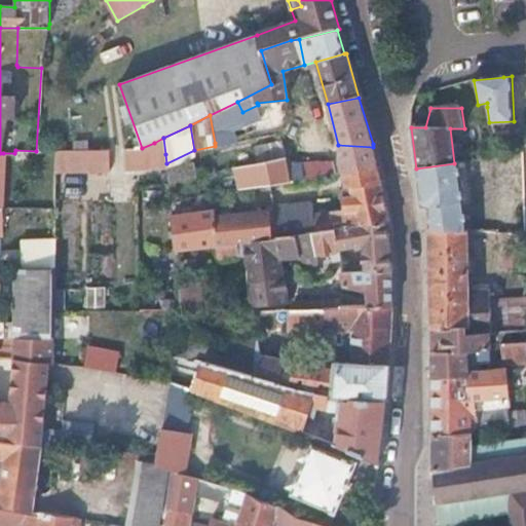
[(163,138),(154,143),(155,154),(165,154),(163,138)]
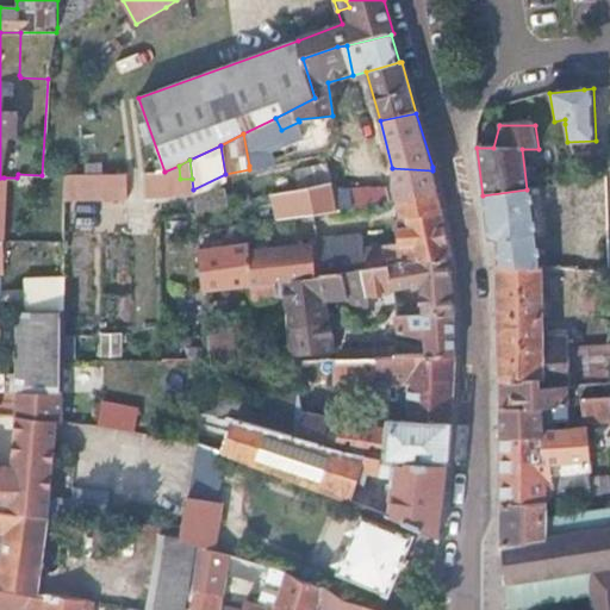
[(249,166),(249,169),(250,173),(262,169),(260,163),(249,166)]
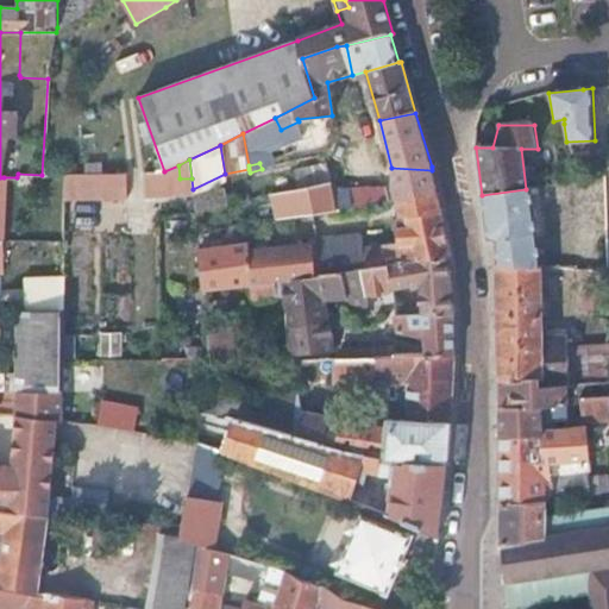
[(331,184),(327,164),(296,171),(299,189),(331,184)]
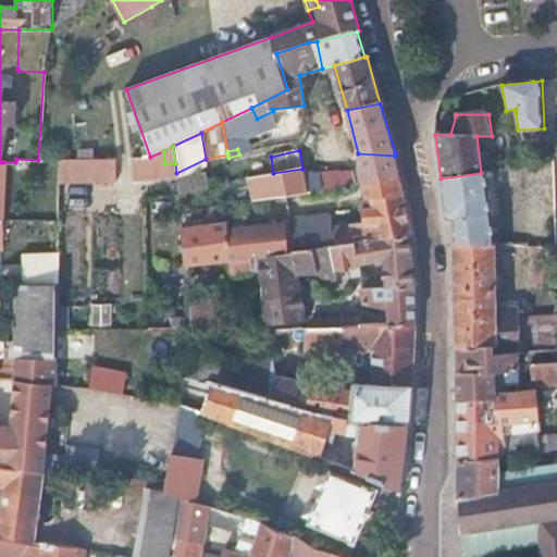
[(362,182),(399,174),(395,156),(358,153),(358,171),(350,172),(353,184),(362,182)]
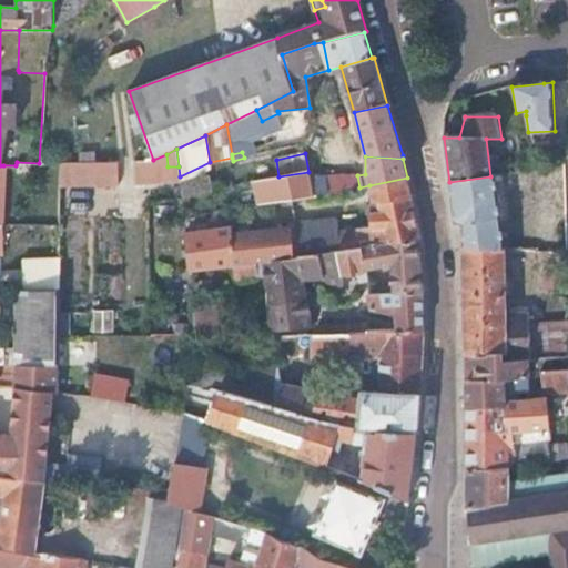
[(60,163),(60,184),(118,184),(117,163),(60,163)]
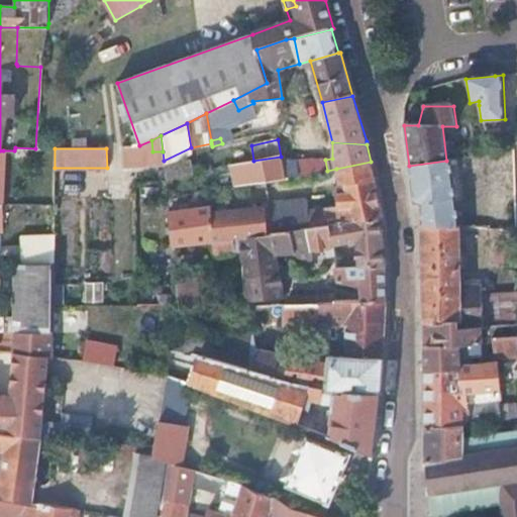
[(234,187),(261,182),(267,181),(284,178),(282,163),(281,157),(253,161),(231,165),(234,187)]
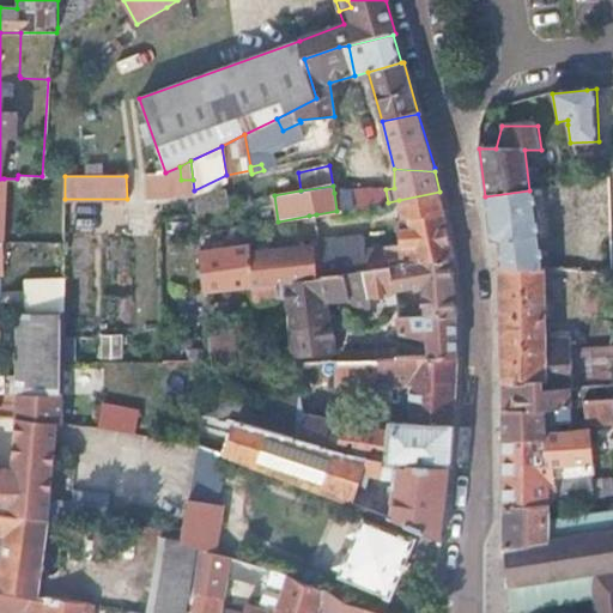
[(224,188),(194,195),(196,213),(228,206),(224,188)]
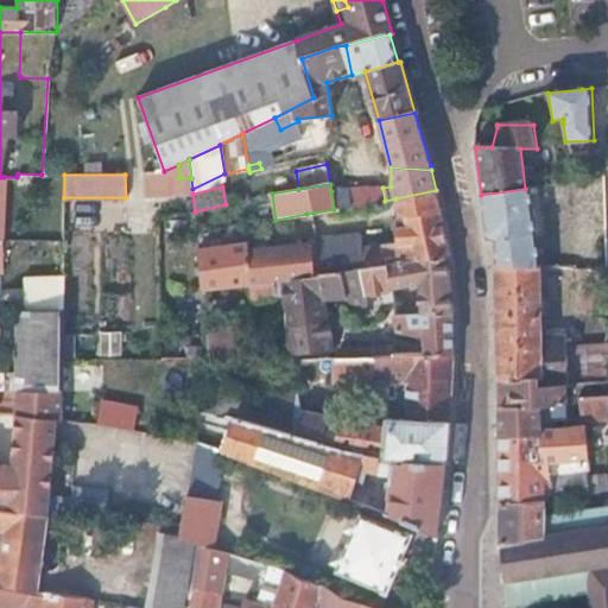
[(530,189),(534,220),(543,217),(538,187),(530,189)]
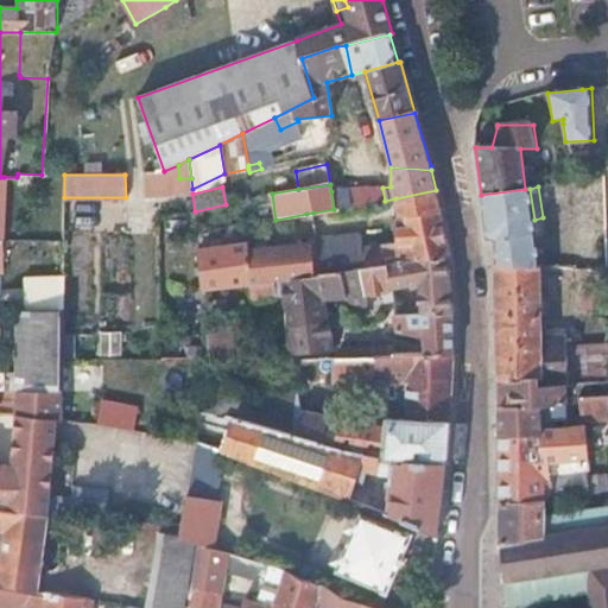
[(496,242),(498,265),(542,267),(534,220),(530,189),(525,189),(481,195),(486,236),(496,242)]
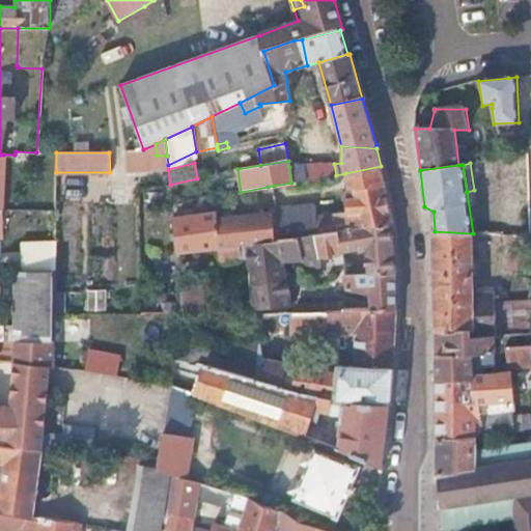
[(302,166),(289,167),(291,183),(305,180),(302,166)]
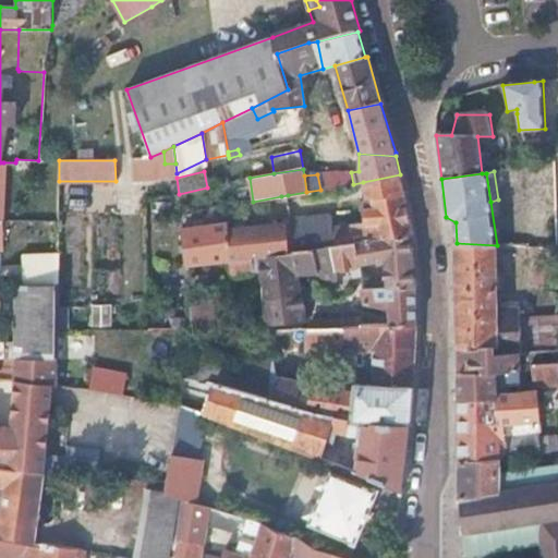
[(359,245),(410,238),(412,238),(411,234),(400,174),(363,182),(365,197),(362,202),(365,222),(350,226),(352,246),(359,245)]
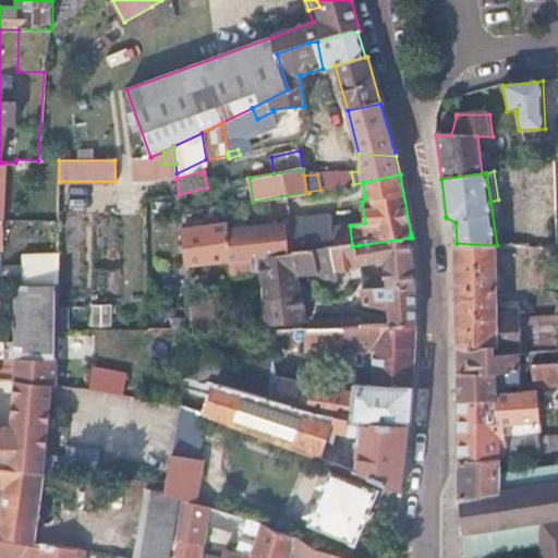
[(332,249),(335,249),(332,228),(331,215),(290,219),(292,239),(293,253),(315,251),(332,249)]
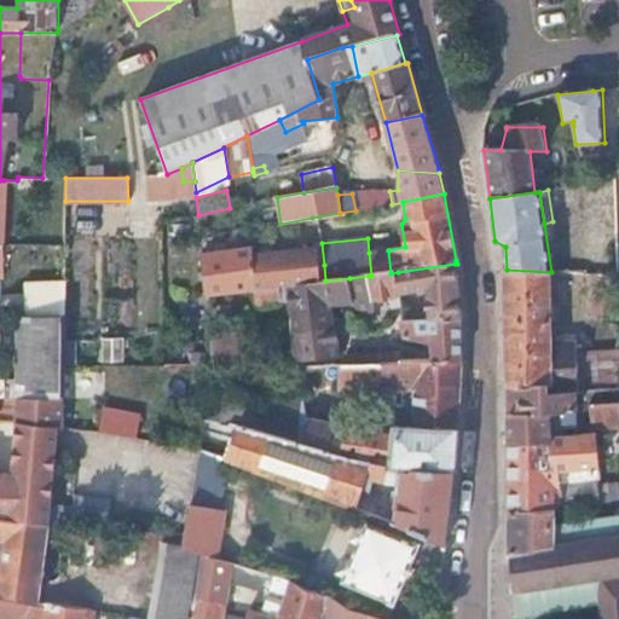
[(252,248),(202,254),(207,293),(255,288),(279,285),(289,284),(319,282),(317,265),(316,249),(253,256),(252,248)]
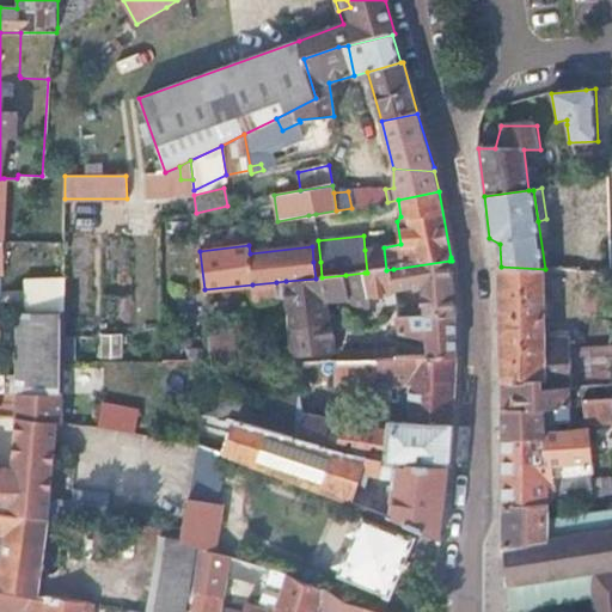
[(367,273),(386,270),(384,248),(365,250),(367,273)]
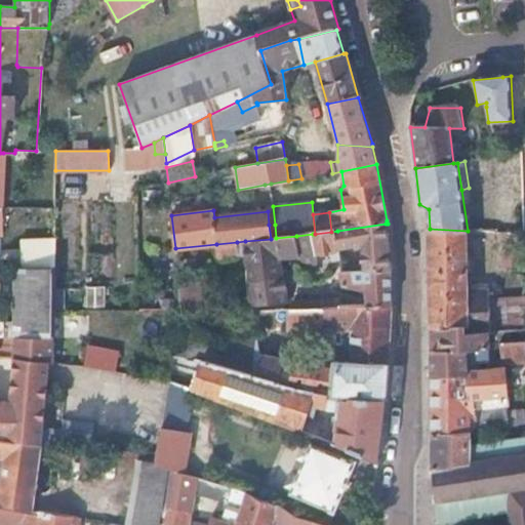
[(363,272),(391,272),(386,224),(337,231),(339,250),(362,247),(363,272)]
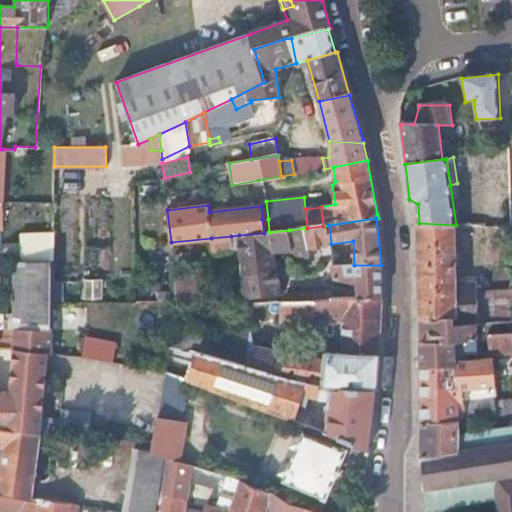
[(477,325),(511,321),(511,281),(477,283),(477,278),(462,279),(462,284),(456,285),(456,236),(456,225),(419,223),(421,320),(452,318),(453,327),(477,325)]
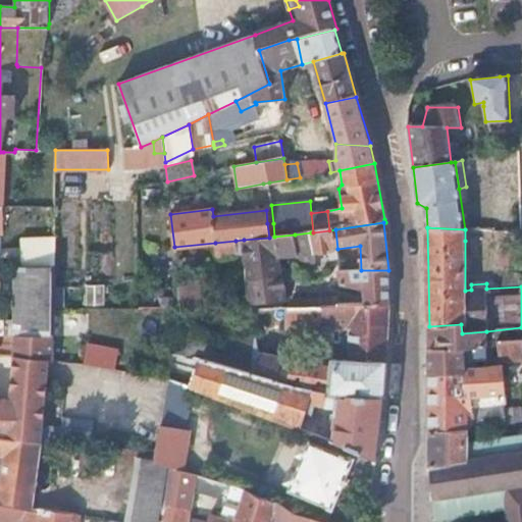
[(337,249),(335,229),(329,230),(313,232),(311,232),(314,253),(329,251),(329,258),(331,258),(332,264),(340,262),(337,249)]
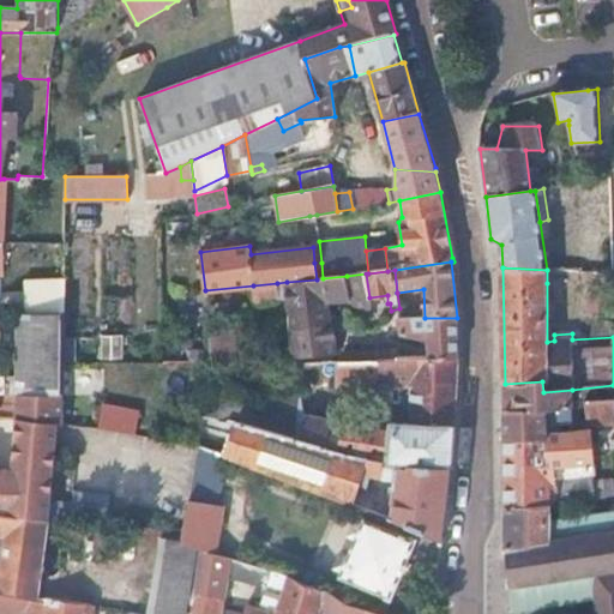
[(349,301),(369,298),(366,274),(347,276),(349,301)]
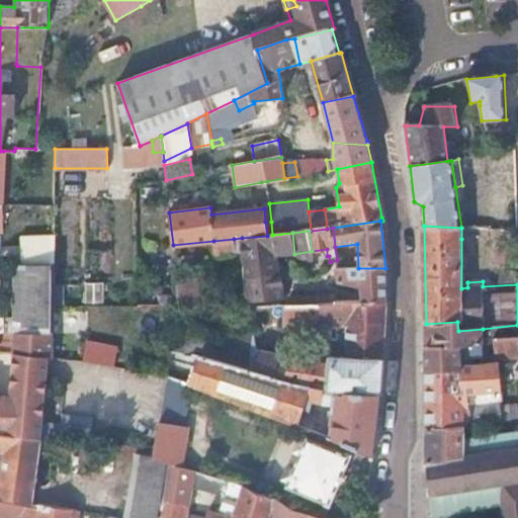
[(267,236),(242,238),(243,252),(244,264),(279,271),(279,267),(277,253),(294,254),(292,233),(272,235),(267,236)]
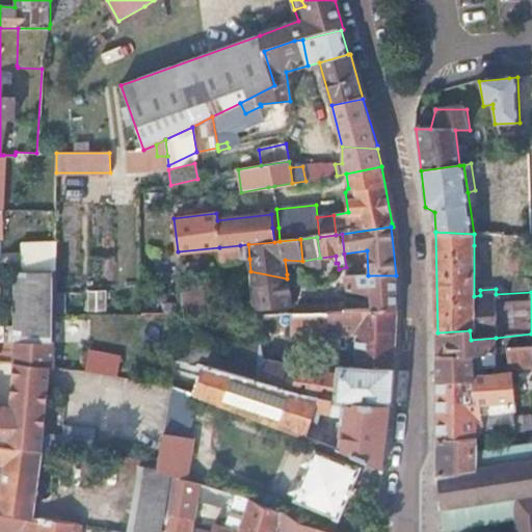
[(248,244),(240,245),(242,260),(249,259),(248,244)]
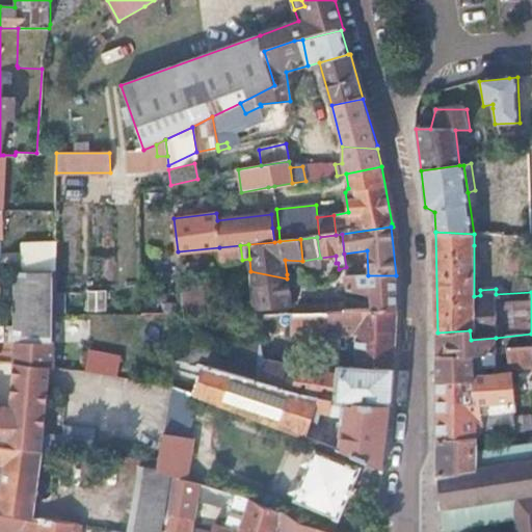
[(240,245),(219,247),(221,273),(229,273),(228,261),(242,260),(240,245)]
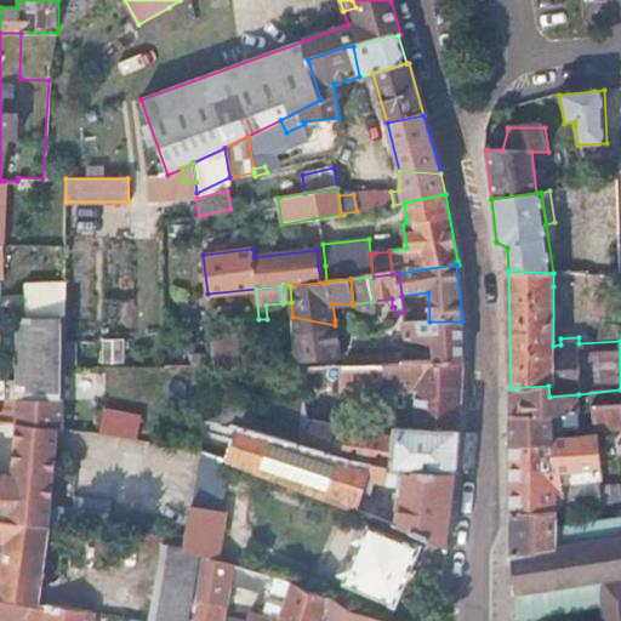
[(27,294),(17,314),(66,314),(66,295),(27,294)]
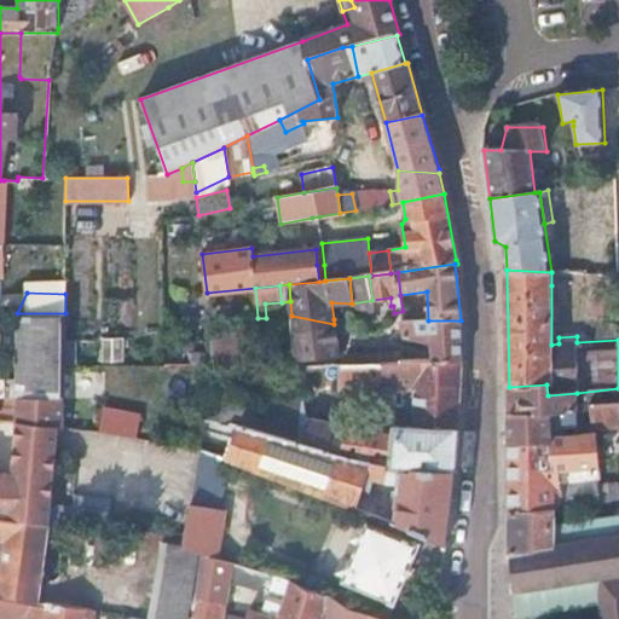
[(25,388),(65,394),(65,313),(17,313),(16,347),(16,379),(25,375),(25,388)]
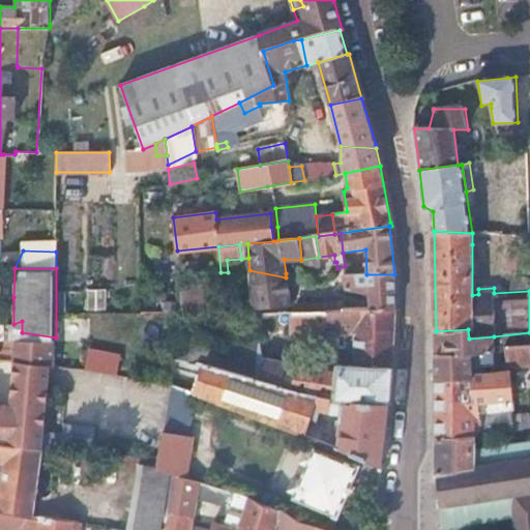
[(249,270),(252,292),(254,307),(290,304),(286,277),(249,270)]
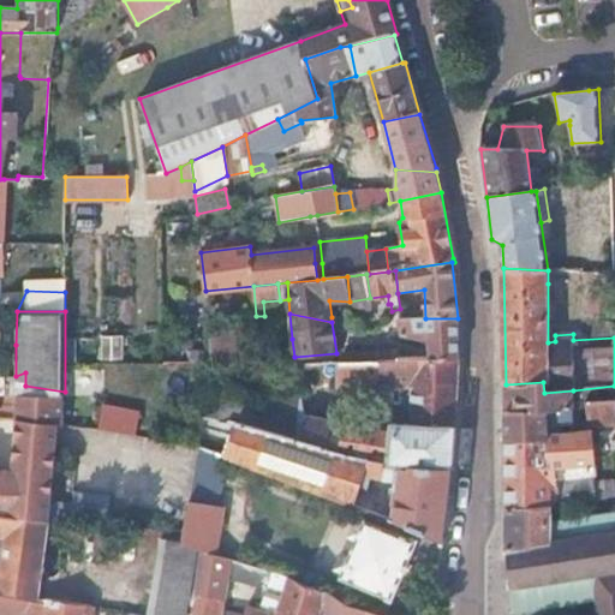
[(429,358),(459,359),(458,318),(425,318),(401,317),(402,334),(428,338),(429,358)]
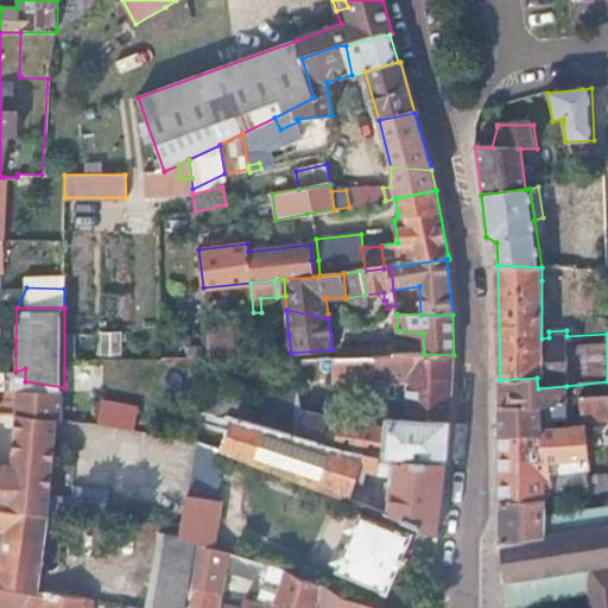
[(211,359),(239,359),(238,349),(228,348),(226,321),(207,322),(211,359)]
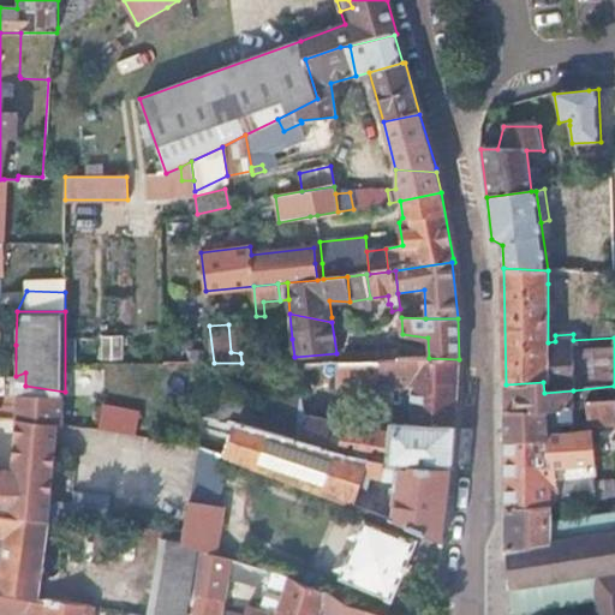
[(121,336),(100,339),(103,359),(124,357),(121,336)]
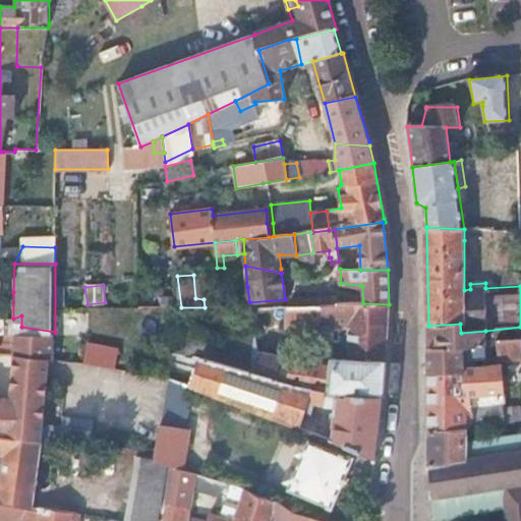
[(293,298),(289,306),(321,305),(321,297),(293,298)]
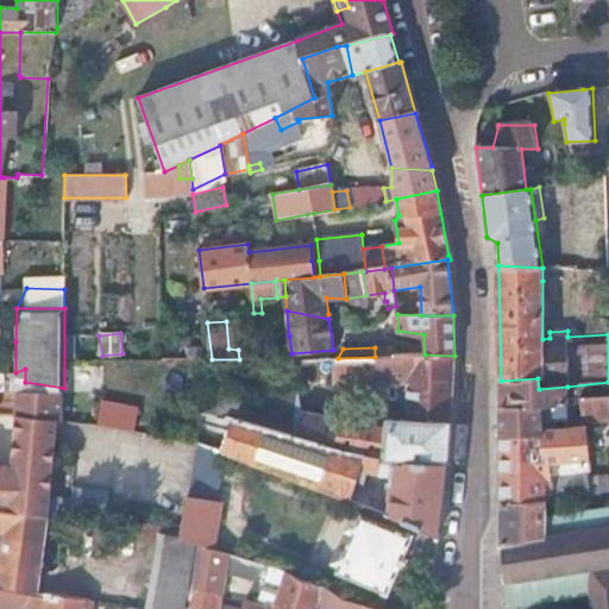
[(395,356),(395,353),(395,347),(375,347),(375,357),(395,356)]
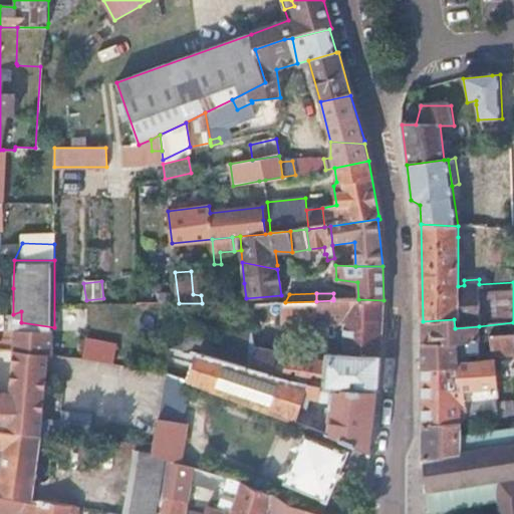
[(345,355),(378,356),(383,300),(358,299),(333,298),(333,300),(316,301),(285,302),(283,303),(283,322),(322,322),(328,323),(344,324),(343,339),(345,339),(345,355)]
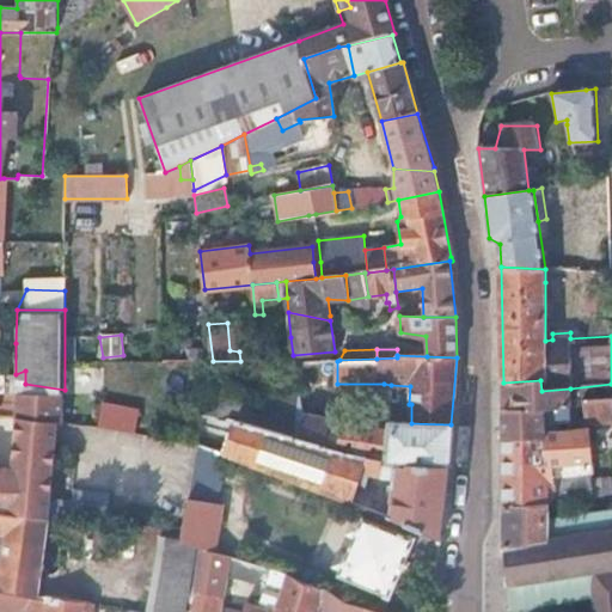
[(0,368),(10,363),(0,359),(0,368)]
